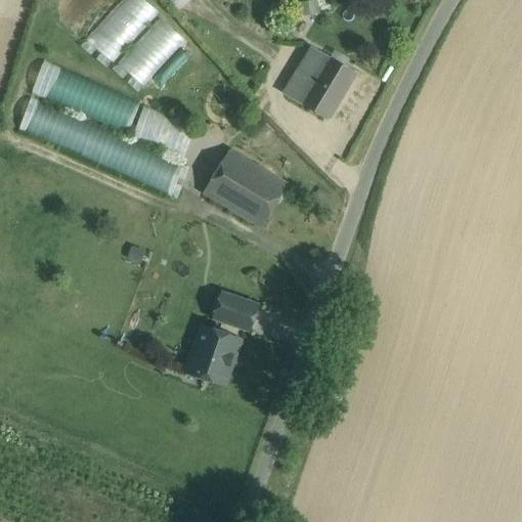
[(80,0),(62,19),(79,36),(113,0),(80,0)]
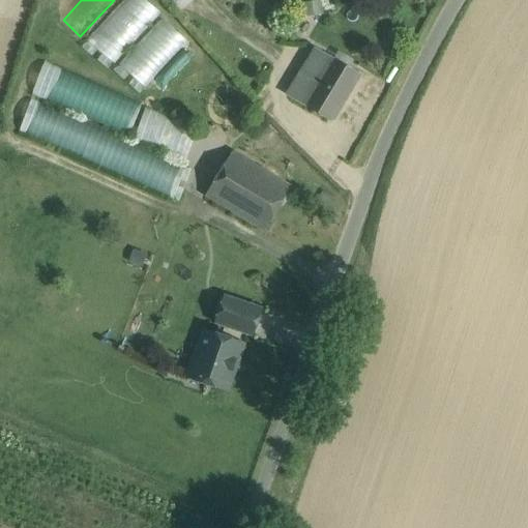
[(158,10),(146,0),(120,0),(88,36),(114,60),(158,10)]
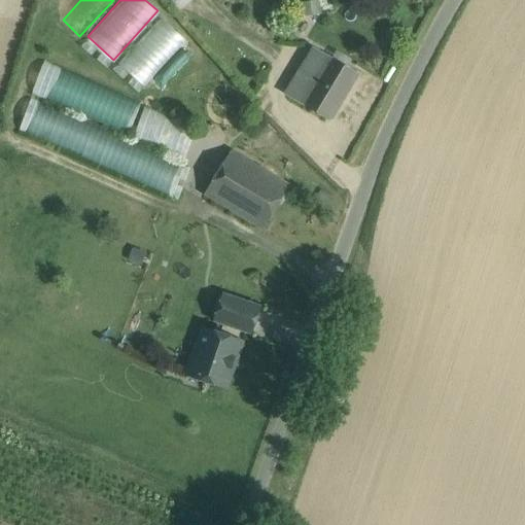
[(185,40),(160,18),(119,62),(145,84),(185,40)]
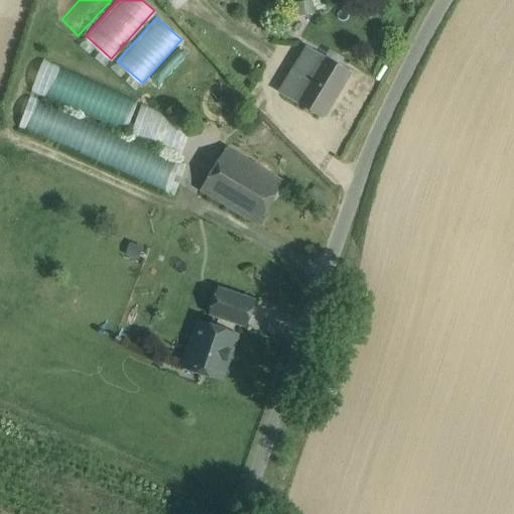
[(346,70),(305,46),(279,91),(319,115),(346,70)]
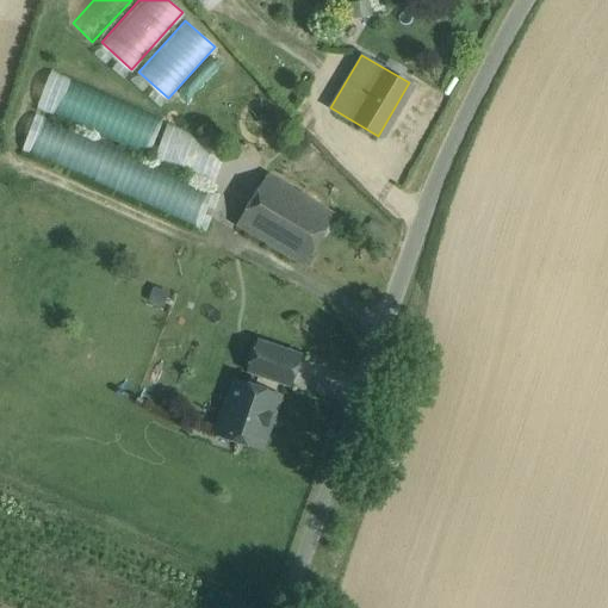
[(229,147),(53,70),(37,107),(216,184),(229,147)]
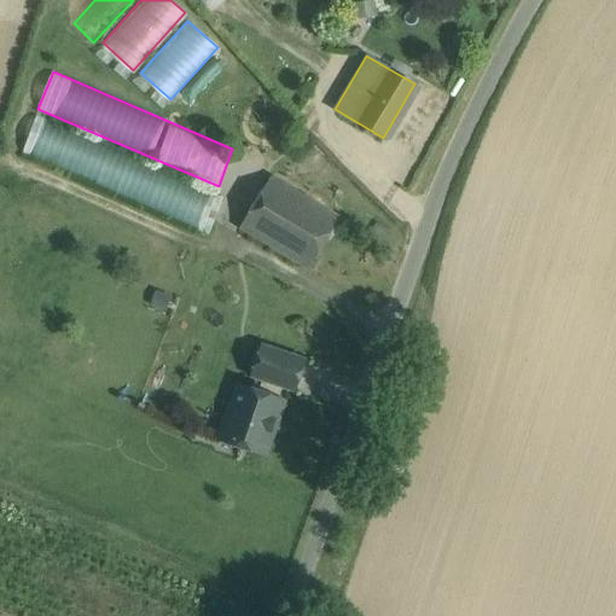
[(216,196),(36,115),(21,150),(201,231),(216,196)]
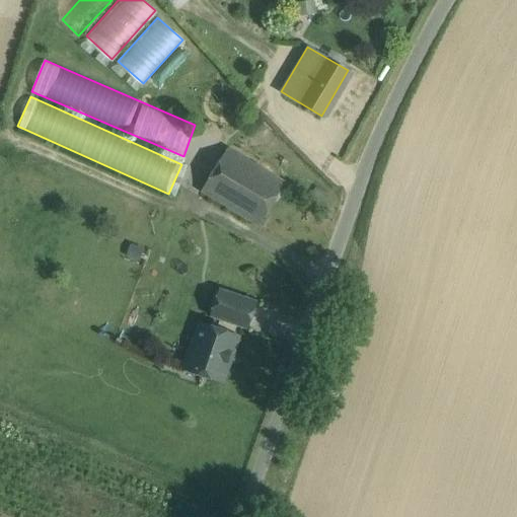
[(285,178),(229,146),(206,187),(261,219),(285,178)]
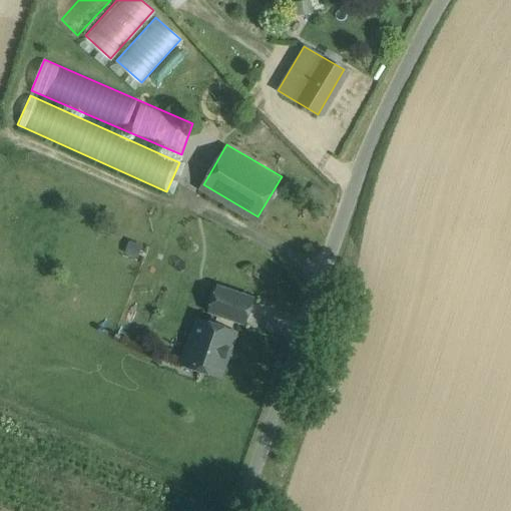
[(208,310),(216,313),(232,319),(242,322),(250,298),(216,286),(208,310)]
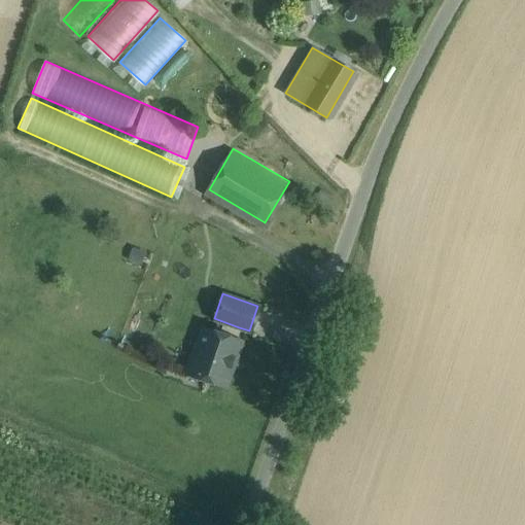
[(235,340),(239,327),(222,321),(218,334),(202,328),(194,354),(191,353),(185,372),(224,385),(239,341),(235,340)]
